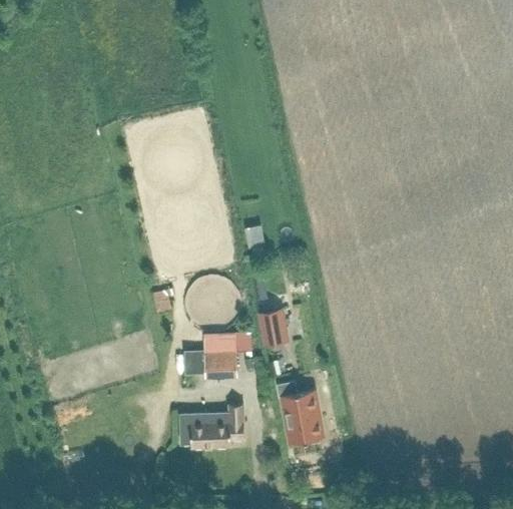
[(253,235),(269,232),(266,214),(250,217),(253,235)]
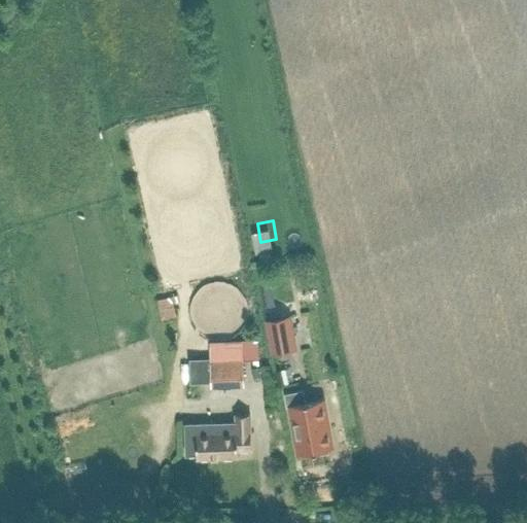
[(171,298),(156,301),(161,319),(175,316),(171,298)]
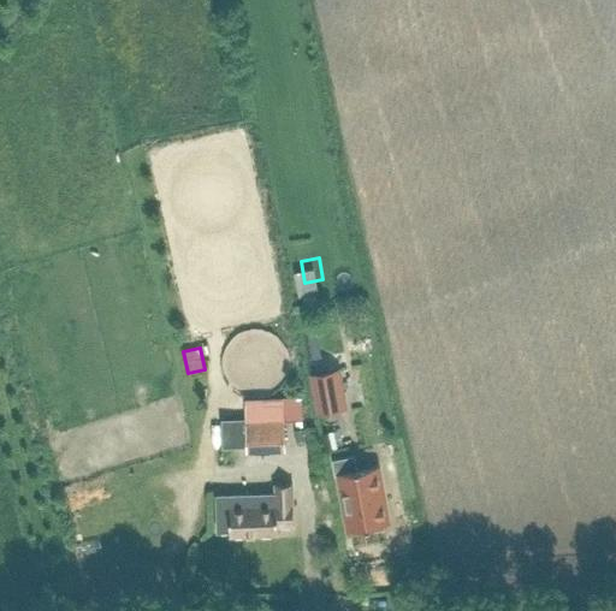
[(312,374),(319,415),(345,410),(338,369),(312,374)]
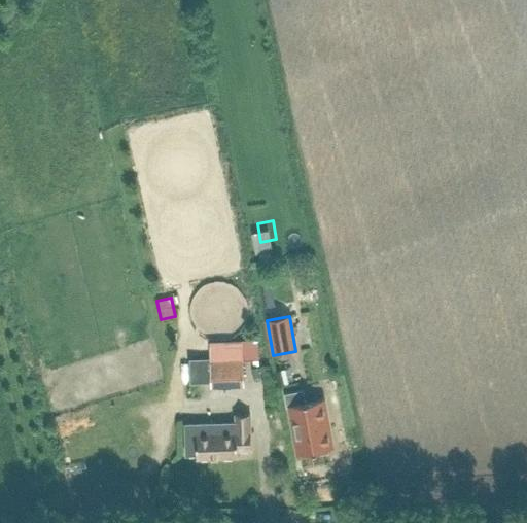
[(226,360),(209,361),(211,391),(244,389),(241,361),(257,361),(257,342),(225,343),(226,360)]
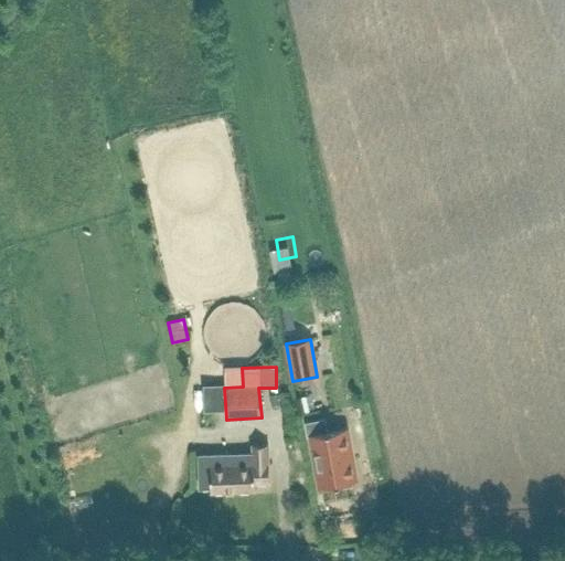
[(310,436),(319,488),(338,485),(338,490),(351,487),(351,483),(354,482),(345,430),(327,433),(324,419),(304,422),(307,437),(310,436)]
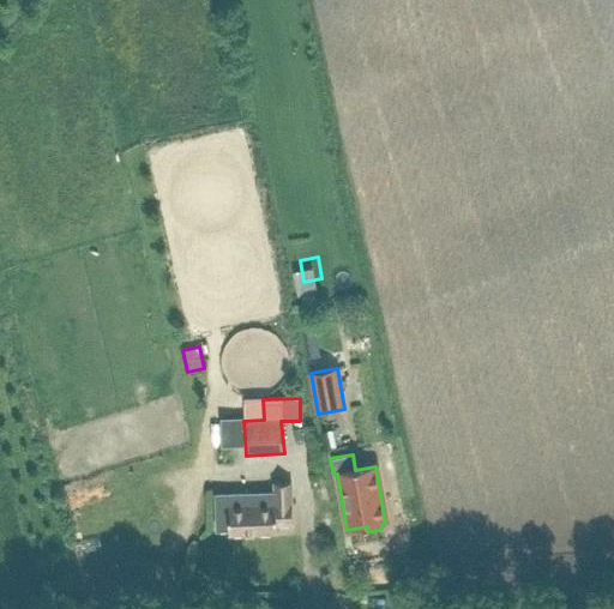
[(229,537),(277,535),(277,528),(293,526),(292,505),(290,505),(290,486),(272,486),(272,494),(215,495),(216,534),(229,532),(229,537)]
